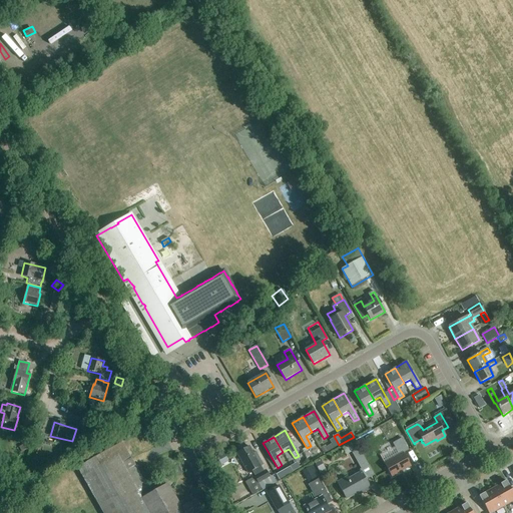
[(330,440),(332,444),(326,448),(325,446),(321,448),(324,454),(328,452),(339,446),(334,438),(330,440)]
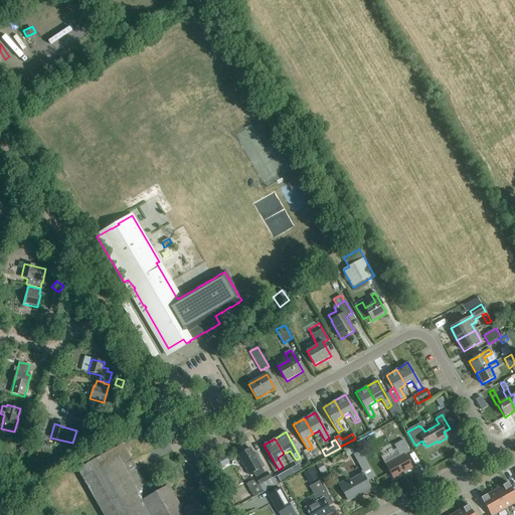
[(393,479),(411,469),(404,456),(409,453),(403,441),(394,446),(400,457),(385,465),(393,479)]
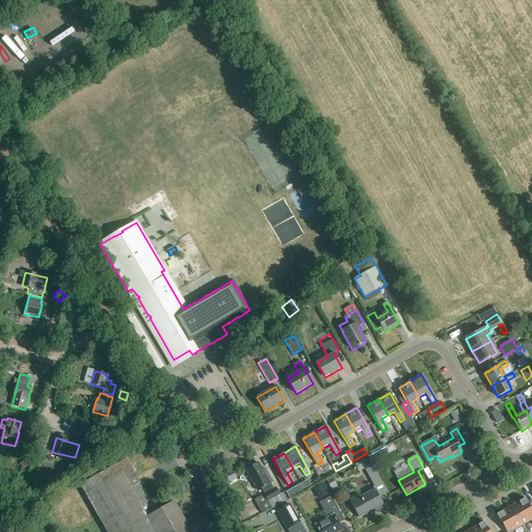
[(365,469),(372,464),(368,457),(354,464),(357,470),(364,467),(365,469)]
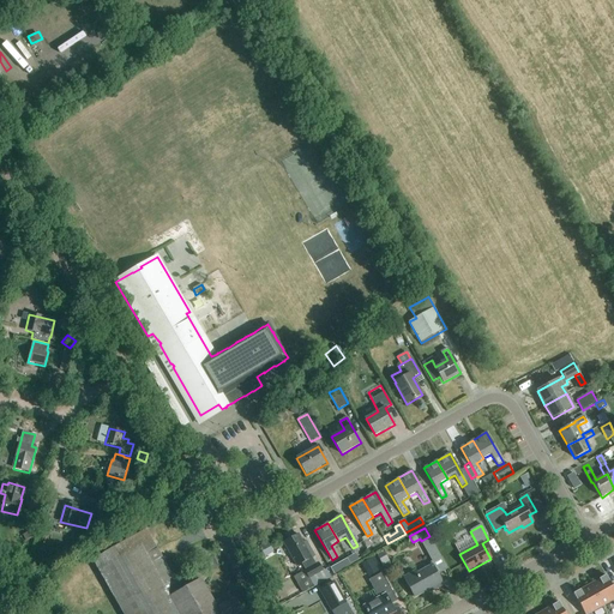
[(180,590),(145,530),(92,560),(124,613),(217,613),(221,612),(221,613),(236,613),(242,612),(235,599),(227,603),(223,597),(214,602),(200,579),(180,590)]
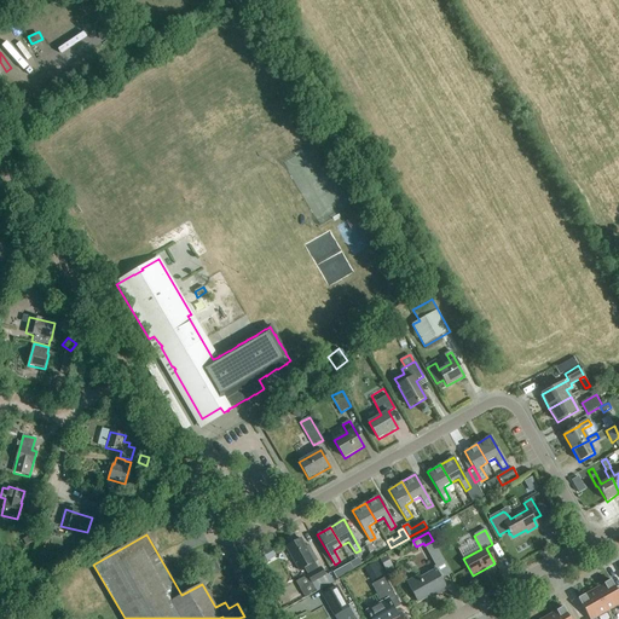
[(32,536),(23,539),(27,547),(34,542),(32,536)]
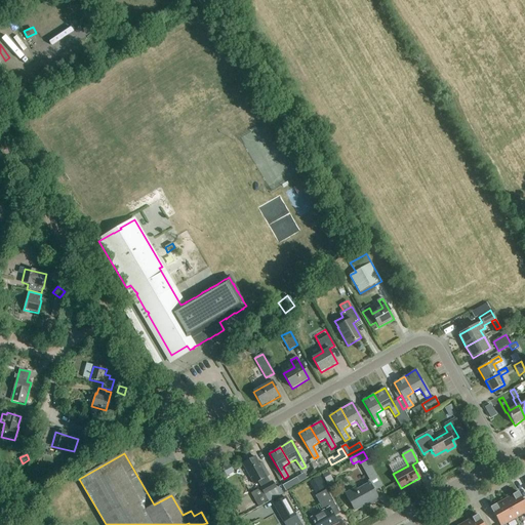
[(255,457),(242,465),(254,484),(258,482),(261,488),(260,489),(265,495),(276,488),(273,482),(270,483),(267,477),(269,476),(264,467),(261,468),(255,457)]
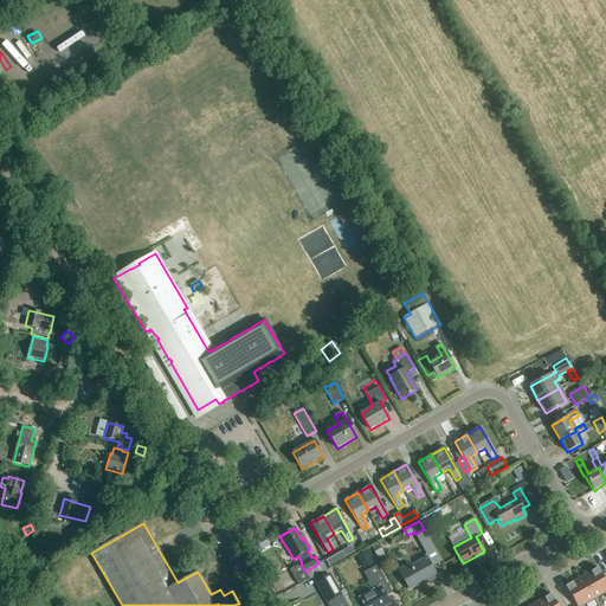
[(424,529),(416,534),(427,554),(399,571),(410,590),(417,586),(418,588),(437,578),(431,567),(442,562),(424,529)]
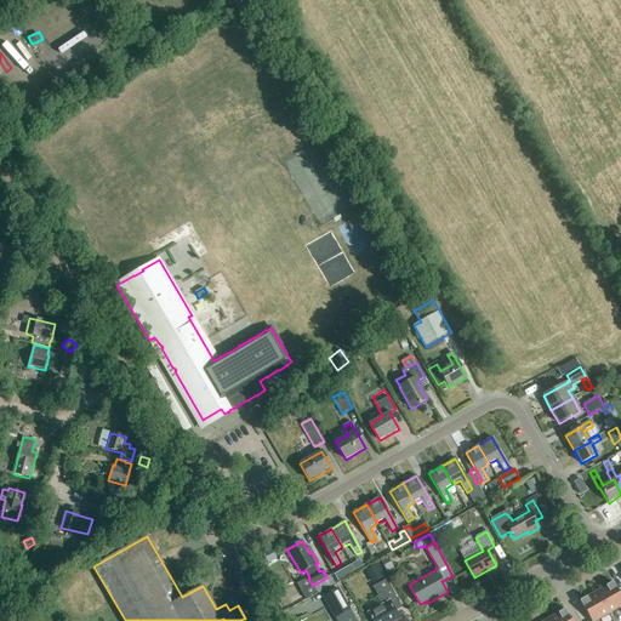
[(266,558),(275,553),(272,547),(263,552),(266,558)]
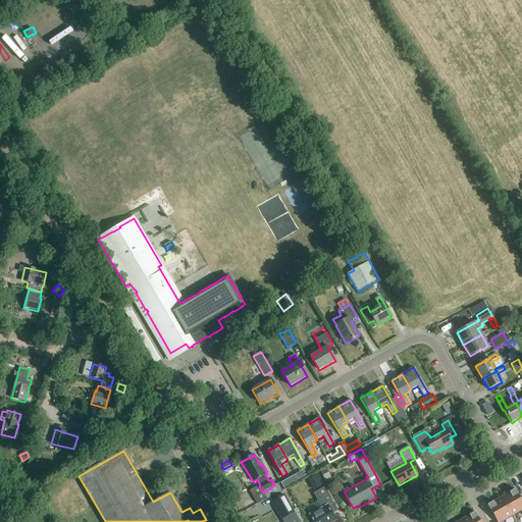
[(332,481),(326,470),(320,473),(326,484),(332,481)]
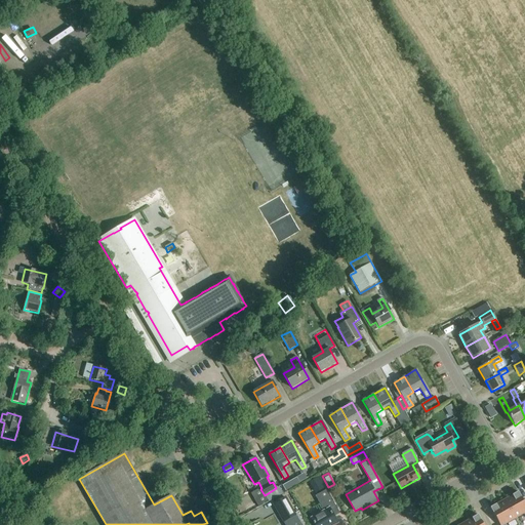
[(321,475),(310,481),(316,492),(327,486),(321,475)]
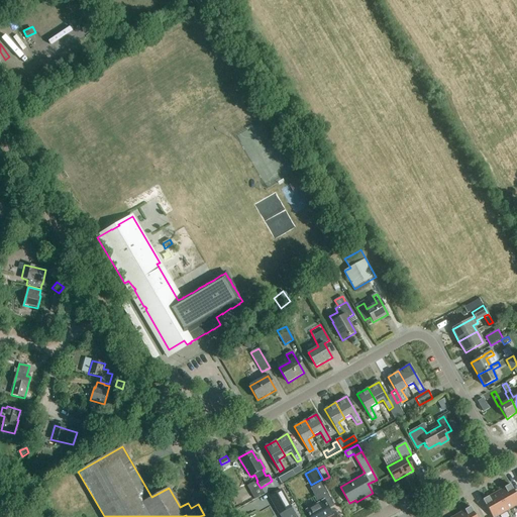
[(177,482),(183,478),(179,470),(172,474),(177,482)]
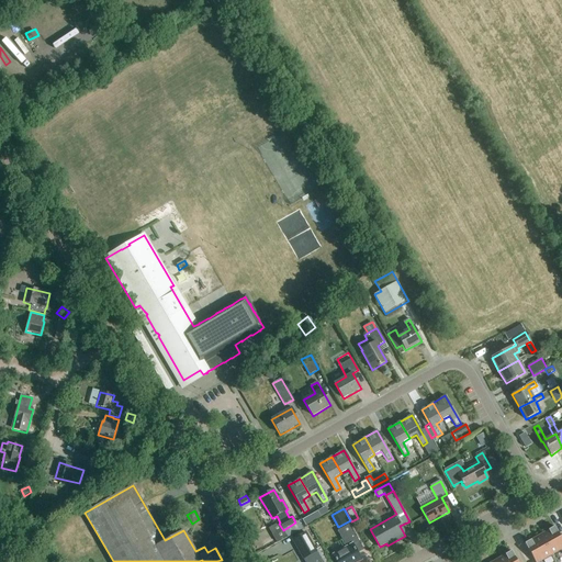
[(307,516),(301,519),(305,526),(312,521),(307,516)]
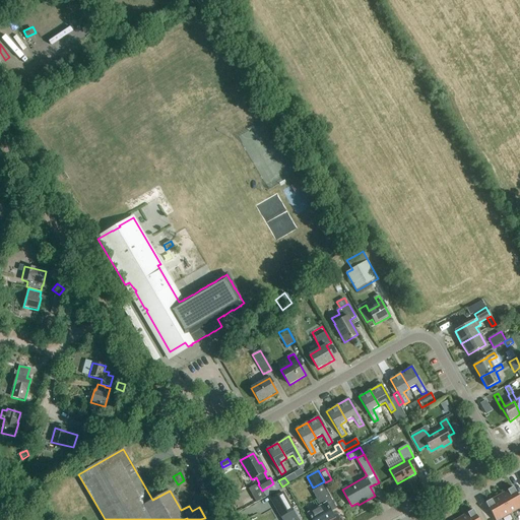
[(328,508),(334,505),(323,485),(312,492),(320,507),(308,514),(311,519),(331,519),(334,518),(328,508)]
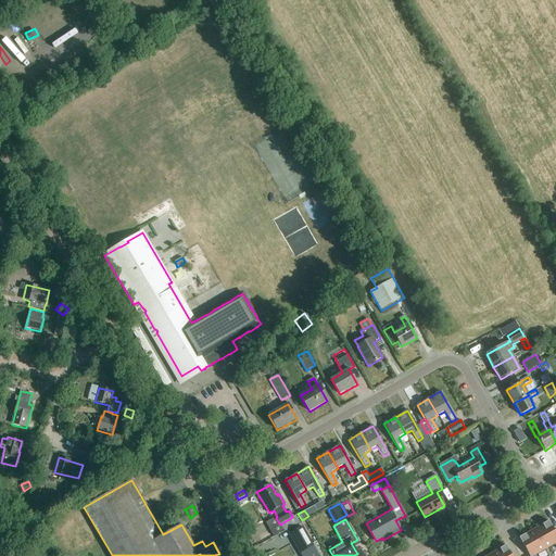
[(533,530),(545,551),(555,544),(555,534),(548,521),(533,530)]
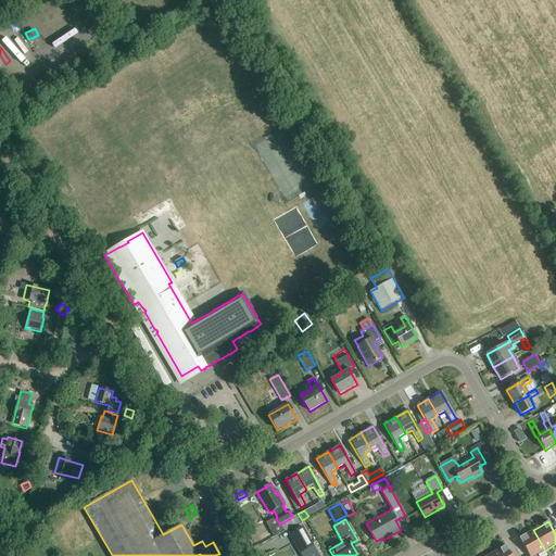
[(317,555),(302,528),(290,534),(302,555),(317,555)]
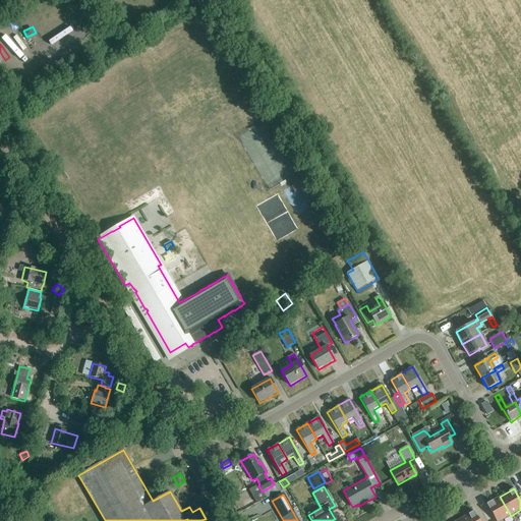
[(502,520),(511,516),(500,497),(486,504),(496,520),(502,520)]
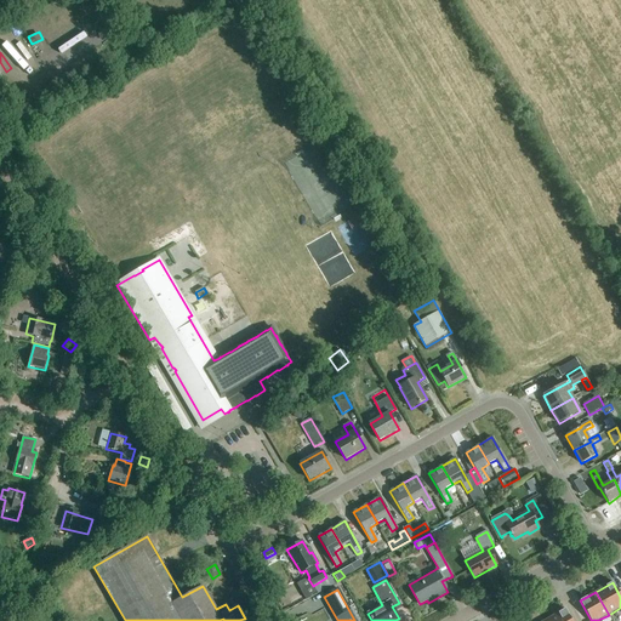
[(548,619),(550,620),(571,620),(565,609),(548,619)]
